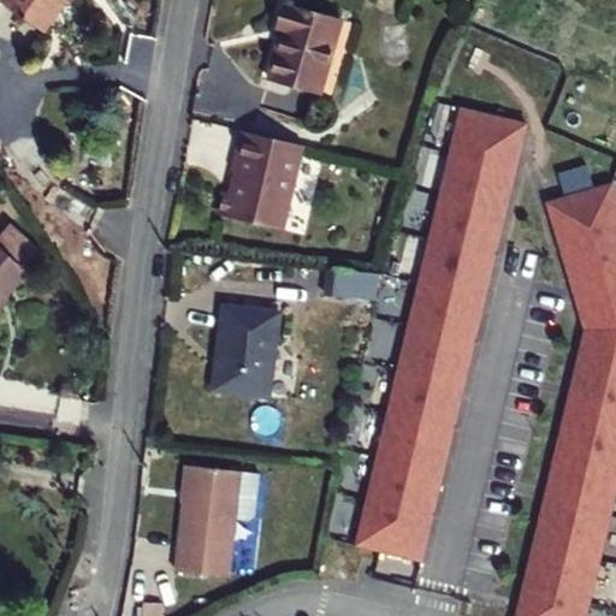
[(64,0),(7,0),(1,9),(42,40),(66,7),(63,4),(64,0)]
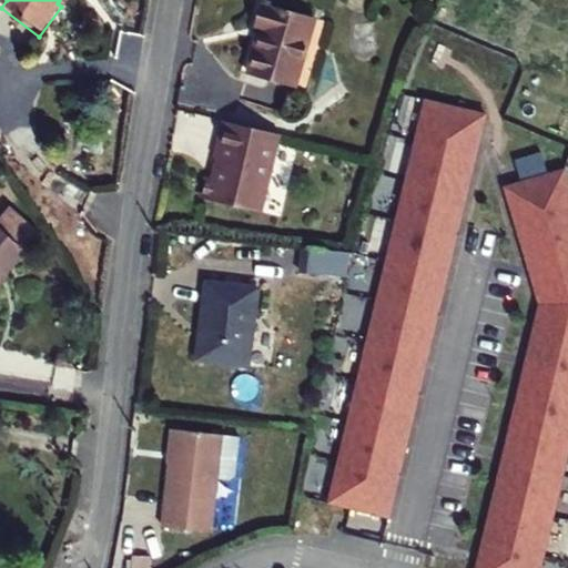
[(313,27),(257,10),(250,34),(260,37),(246,81),(291,95),(313,27)]
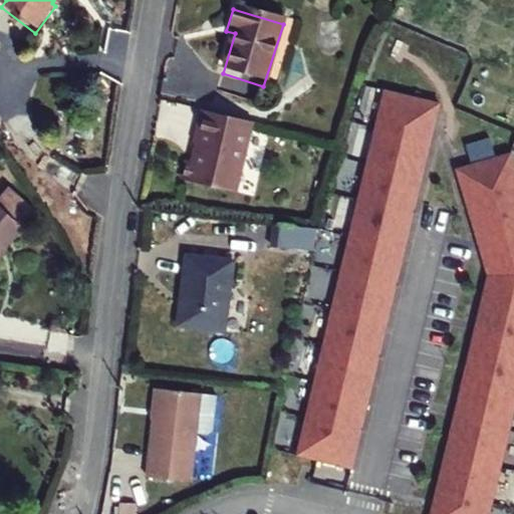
[(296,455),(349,468),(440,103),(381,90),(296,455)]
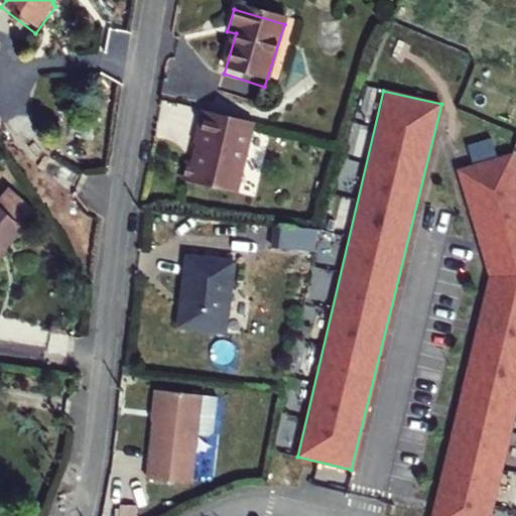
[(255,124),(207,112),(198,147),(205,148),(202,161),(197,159),(196,166),(188,164),(183,184),(239,198),(249,158),(248,158),(255,124)]
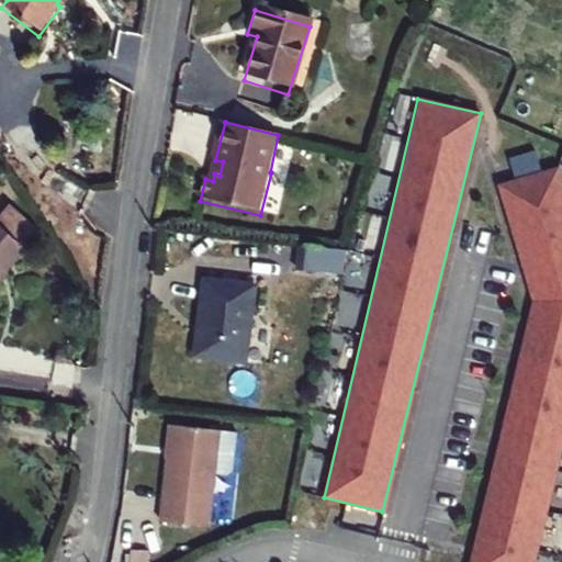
[(561,191),(554,167),(499,181),(531,302),(472,561),(536,561),(561,442),(561,191)]
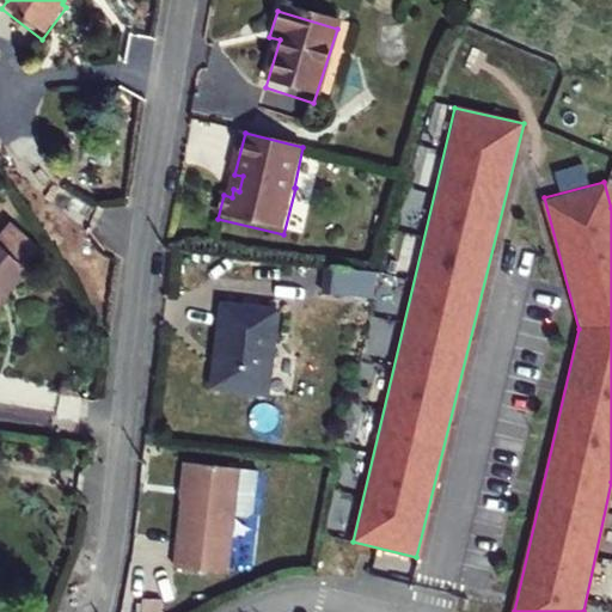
[(44,264),(22,243),(5,259),(0,255),(0,316),(30,282),(29,280),(44,264)]
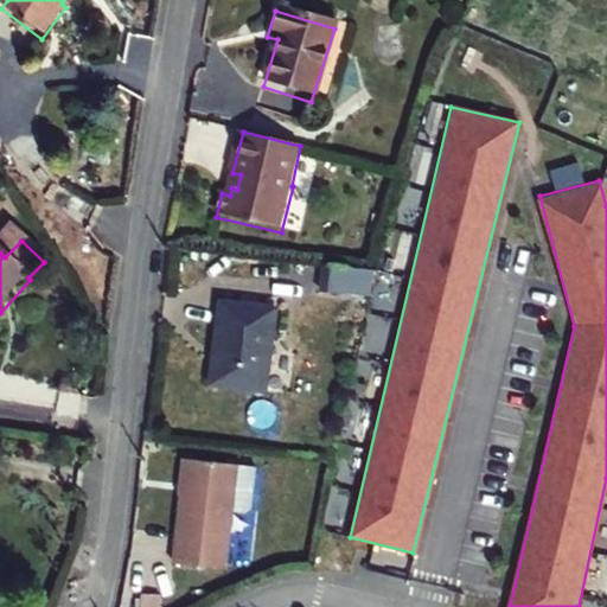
[(371,269),(323,263),(320,292),(374,298),(379,270),(371,269)]
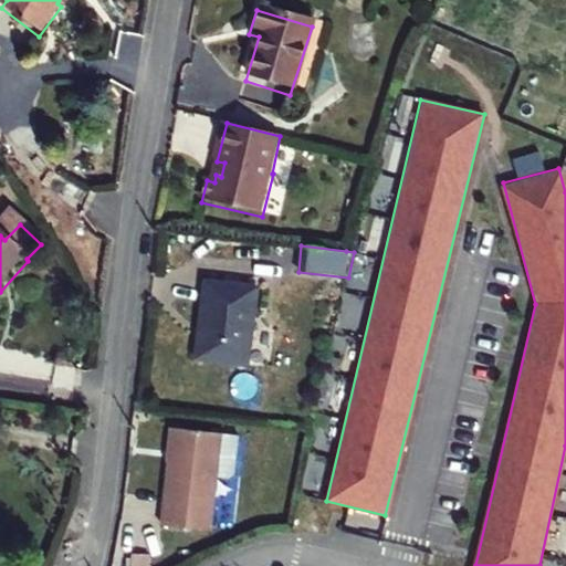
[(257,287),(203,283),(194,362),(247,367),(257,287)]
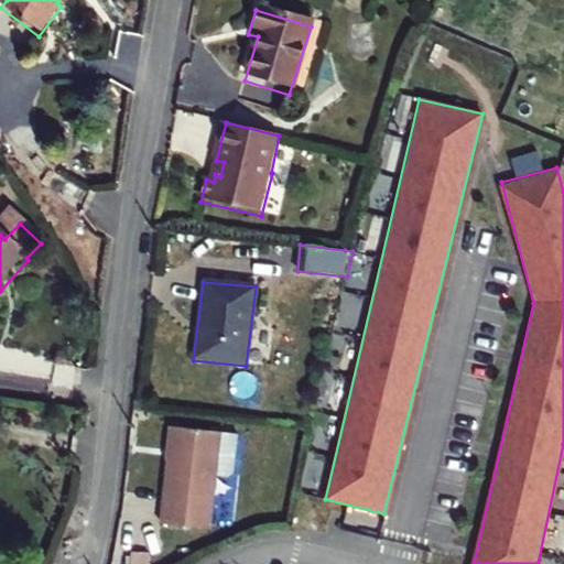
[(238,435),(173,430),(163,525),(210,530),(215,478),(230,479),(232,483),(238,477),(236,474),(238,435)]
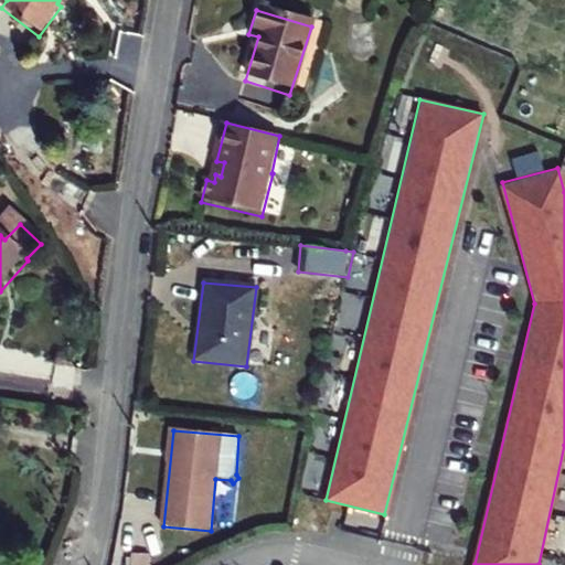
All buildings are outlined.
